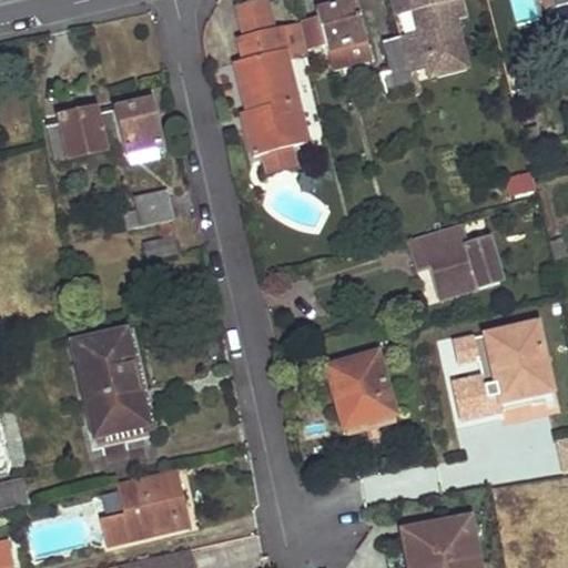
[(391,0),(395,16),(413,11),(418,36),(401,40),(408,71),(409,74),(427,69),(426,61),(456,54),(444,4),(459,0),(391,0)]
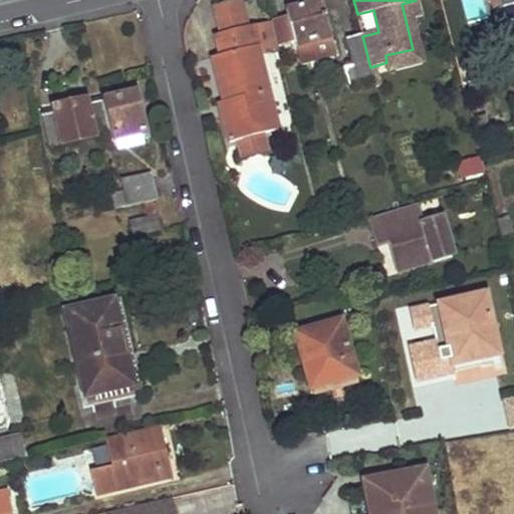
[(421,18),(416,0),(402,4),(413,49),(386,55),(387,62),(390,72),(424,63),(413,20),(421,18)]
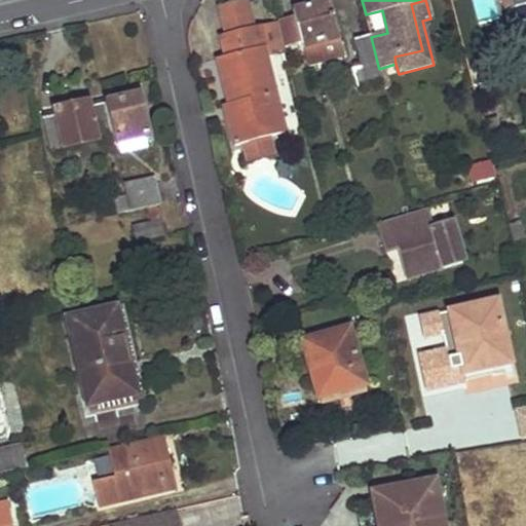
[(225,35),(250,28),(243,2),(219,8),(225,35)]
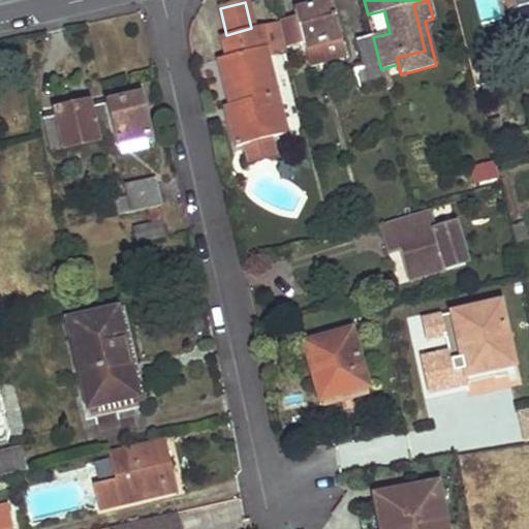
[(297,17),(279,21),(285,45),(303,41),(309,65),(345,56),(332,2),(310,7),(310,3),(294,7),(297,17)]
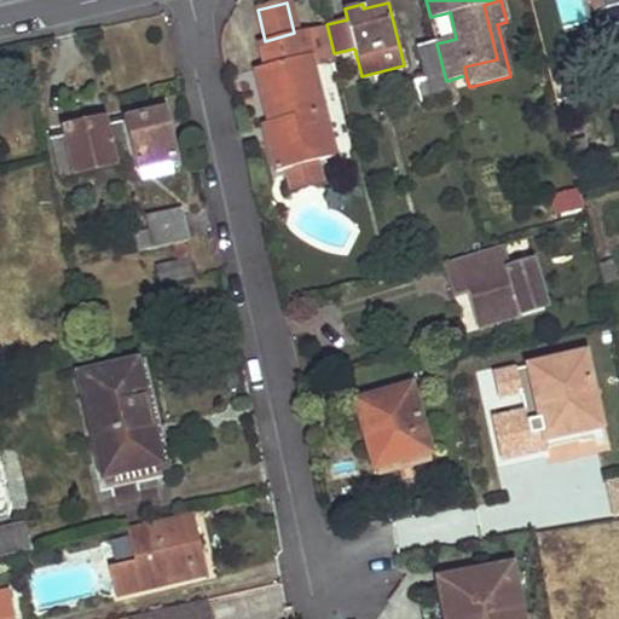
[(265,41),(262,41),(268,68),(258,70),(264,96),(271,94),(278,121),(282,136),(267,139),(276,173),(288,169),(293,192),(323,184),(318,161),(336,157),(313,67),(333,62),(324,27),(294,33),(265,41)]
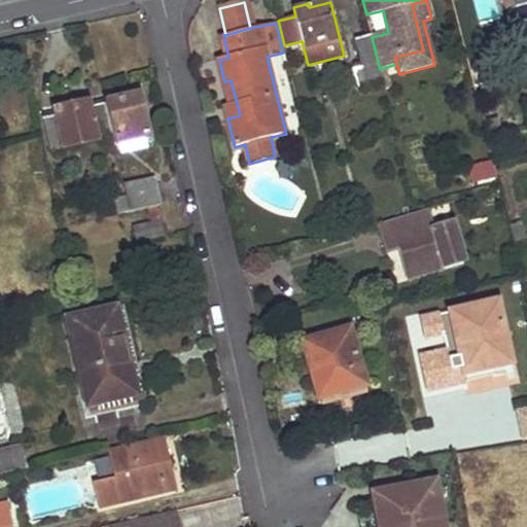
[(372,37),(354,42),(359,61),(352,62),(354,72),(379,66),(372,37)]
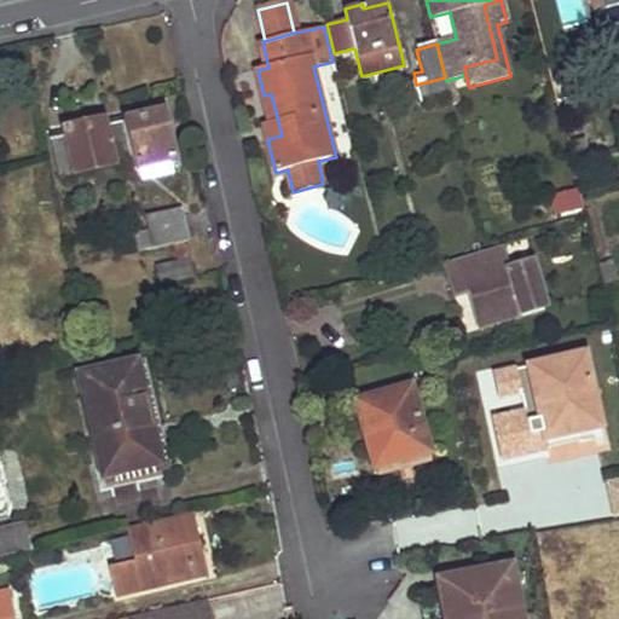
[(445,77),(416,85),(421,104),(450,97),(446,81),(445,77)]
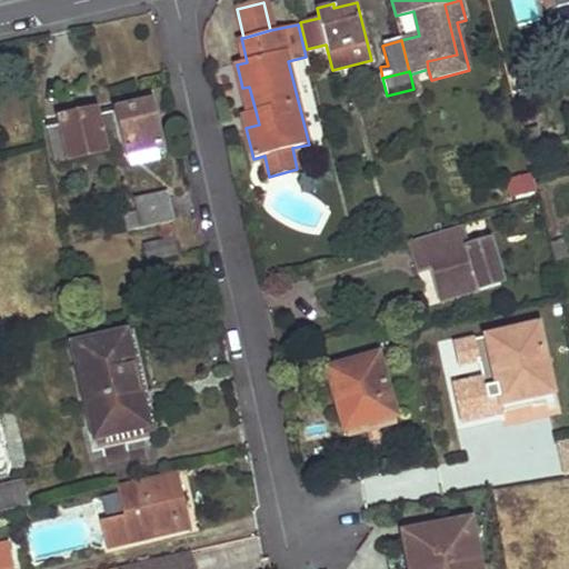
[(533,81),(517,85),(521,100),(538,96),(533,81)]
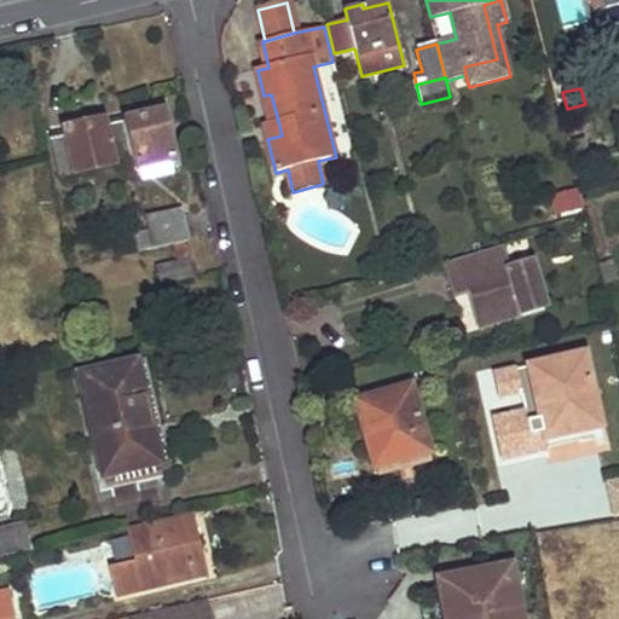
[(177,161),(166,113),(123,121),(133,162),(134,171),(139,169),(172,162),(177,161)]
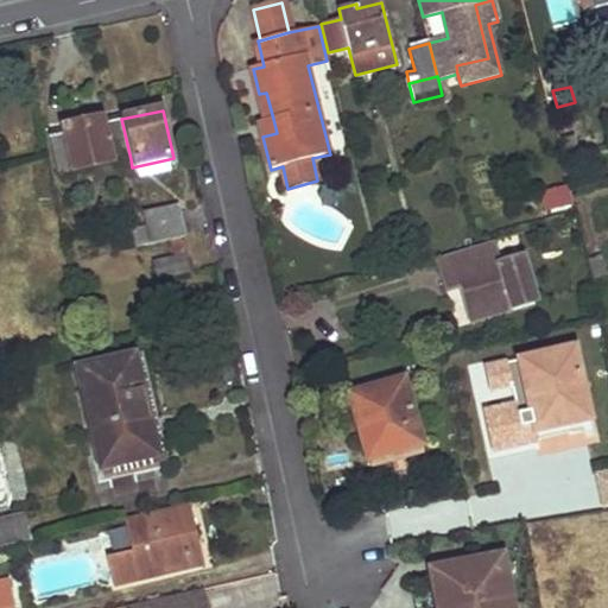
[(67,132),(50,137),(58,173),(131,159),(121,119),(103,124),(102,118),(65,126),(67,132)]
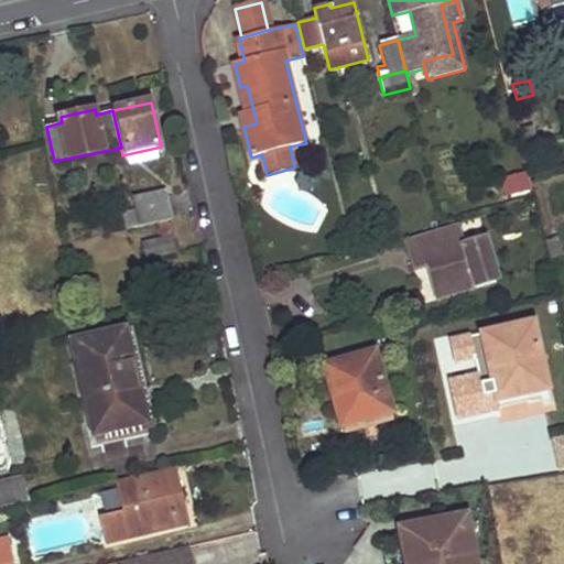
[(253,110),(240,114),(243,127),(257,123),(253,110)]
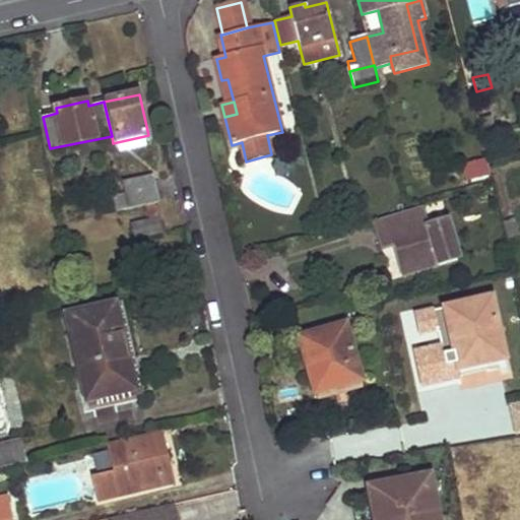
[(497,137),(493,118),(482,121),(486,139),(497,137)]
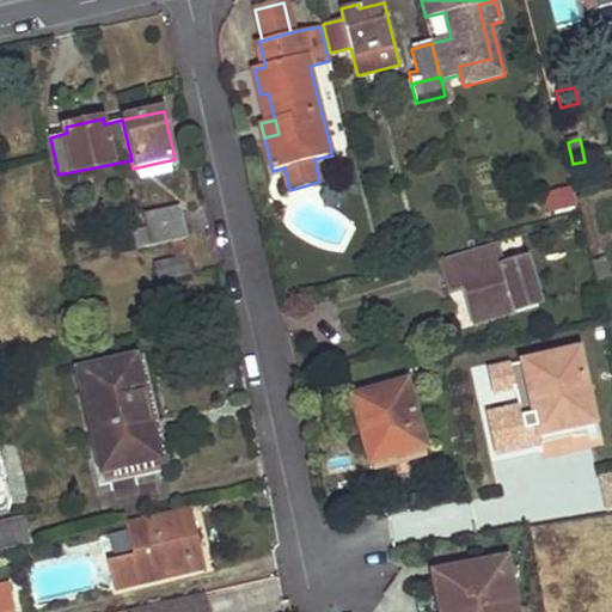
[(138,167),(141,179),(172,172),(170,160),(138,167)]
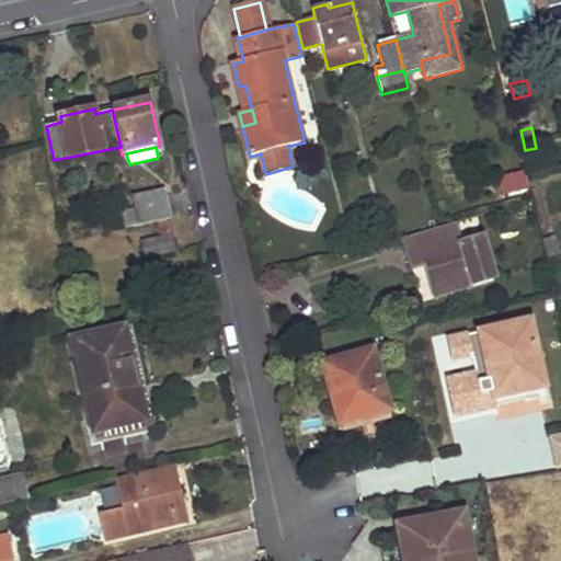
[(526,173),(502,176),(504,196),(528,193),(526,173)]
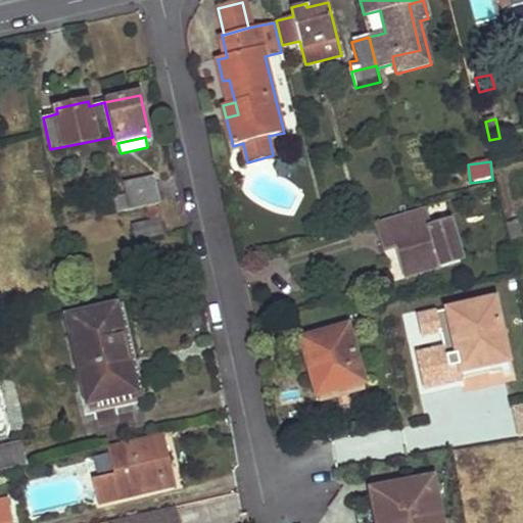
[(153,178),(123,184),(126,195),(129,209),(147,206),(150,219),(132,224),(136,241),(161,236),(154,204),(159,203),(153,178)]
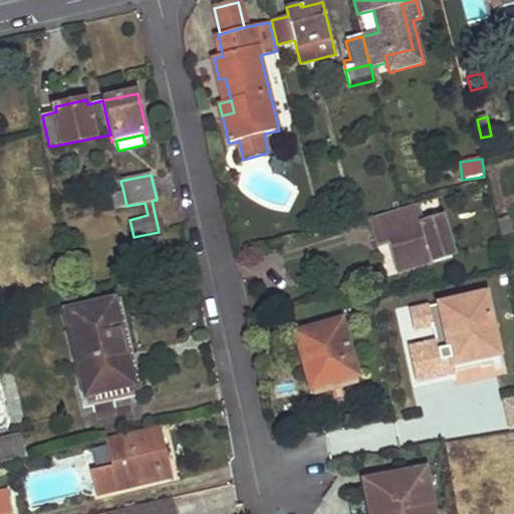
[(123,192),(112,194),(116,209),(126,206),(123,192)]
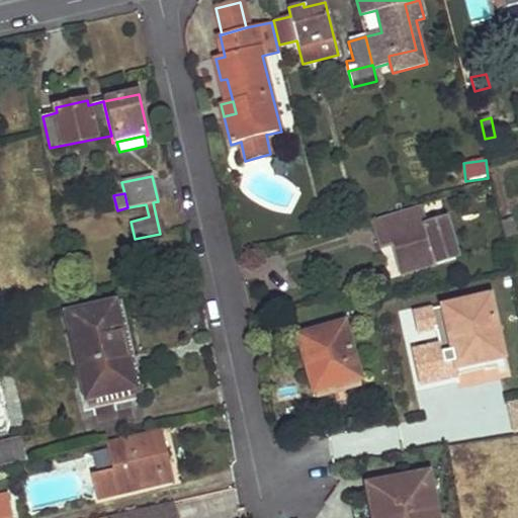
[(402,275),(458,259),(448,220),(427,226),(421,206),(373,221),(381,249),(393,246),(402,275)]
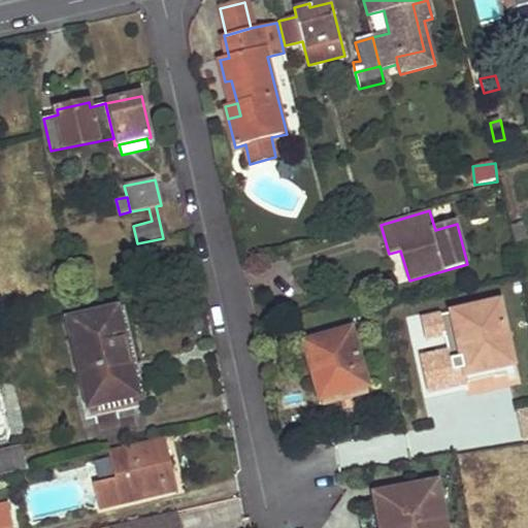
[(350,225),(352,233),(368,228),(366,220),(350,225)]
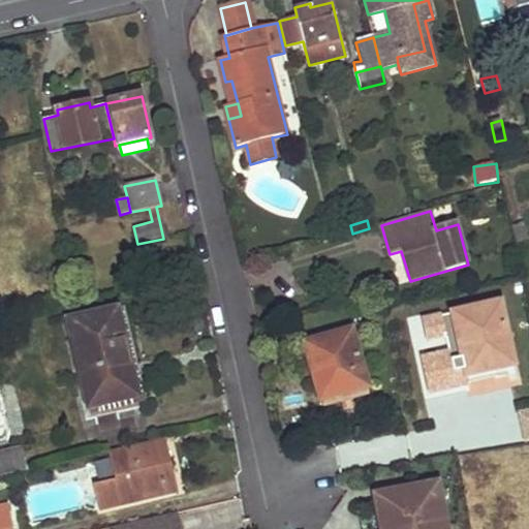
[(523,224),(511,227),(517,251),(528,247),(523,224)]
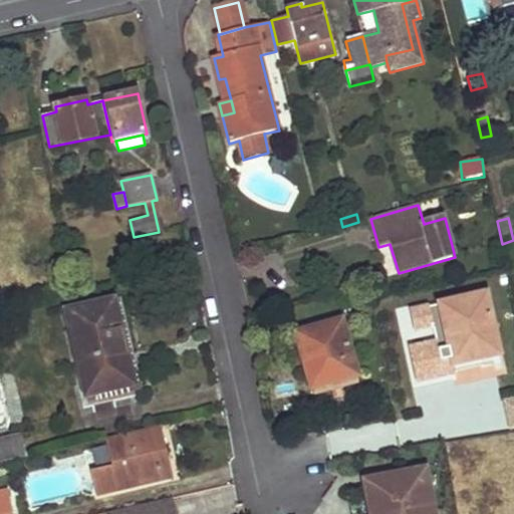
[(486,294),(440,304),(453,364),(500,354),(486,294)]
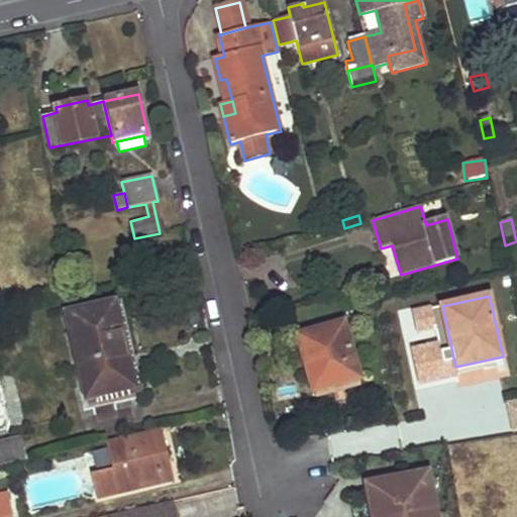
[(121,300),(66,313),(89,409),(144,396),(121,300)]
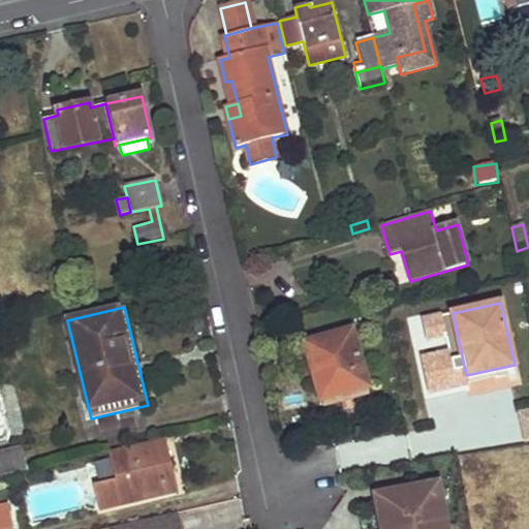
[(351,329),(304,342),(320,400),(368,386),(351,329)]
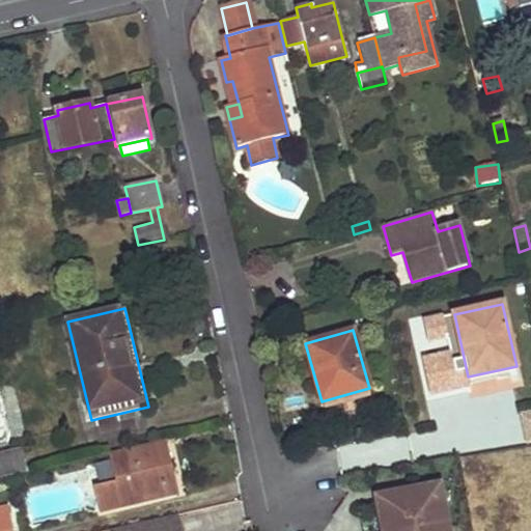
[(516,366),(468,376),(470,386),(519,374),(516,366)]
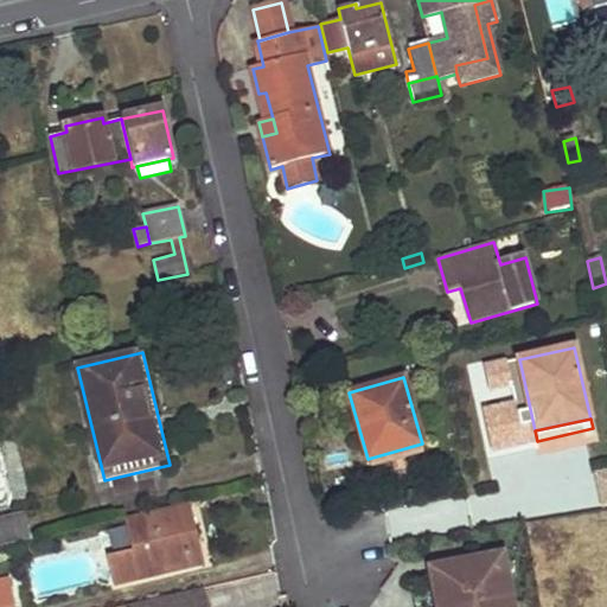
[(606,473),(594,475),(600,510),(606,508),(606,473)]
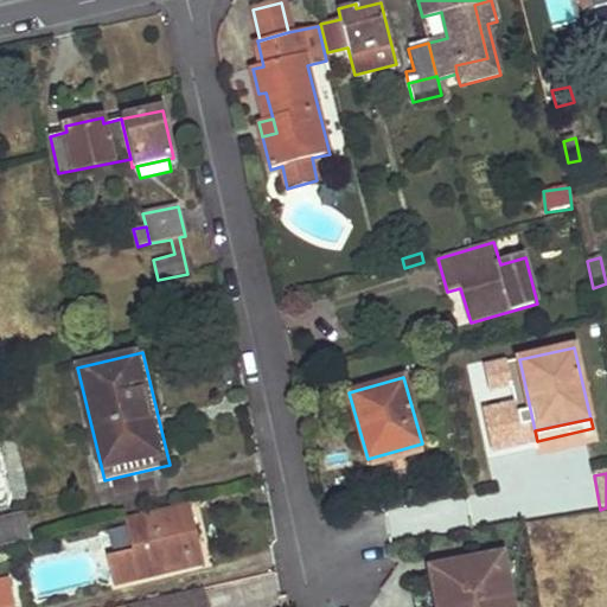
[(190,502),(178,505),(191,566),(203,563),(190,502)]
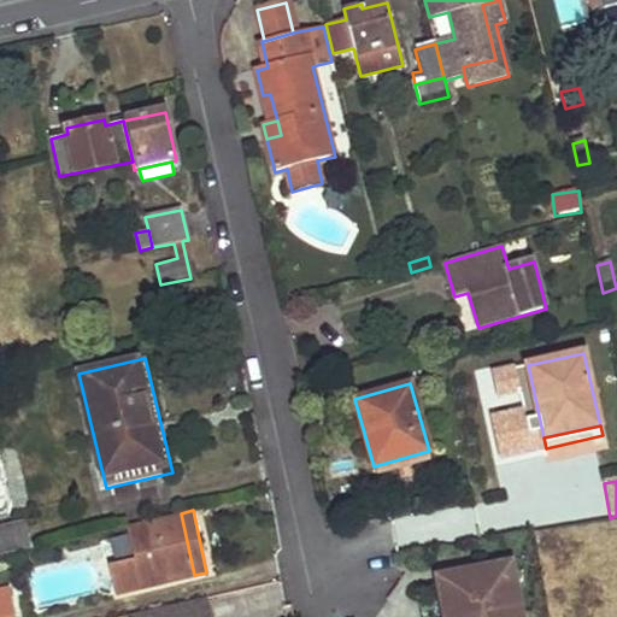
[(181,513),(127,526),(135,562),(112,566),(118,594),(194,575),(181,513)]
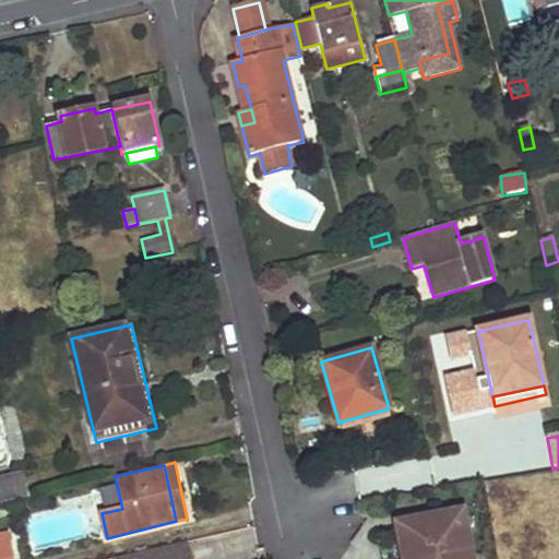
[(0,502),(28,497),(23,474),(0,478),(0,502)]
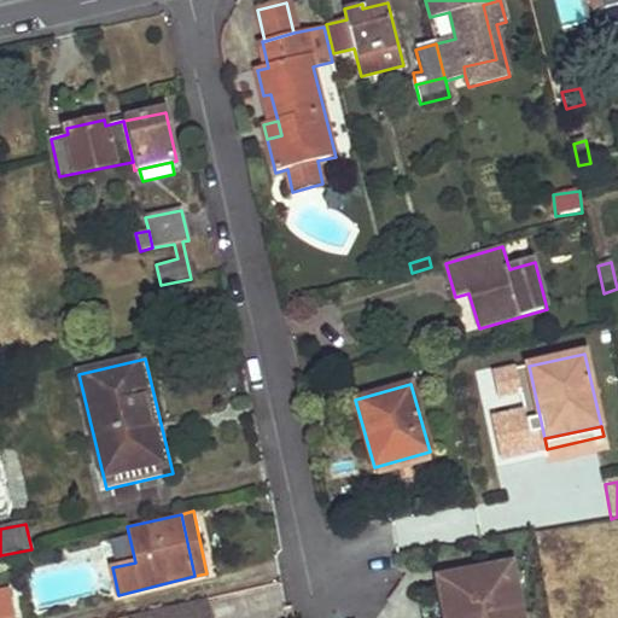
[(519,617),(509,566),(437,579),(444,617),(519,617)]
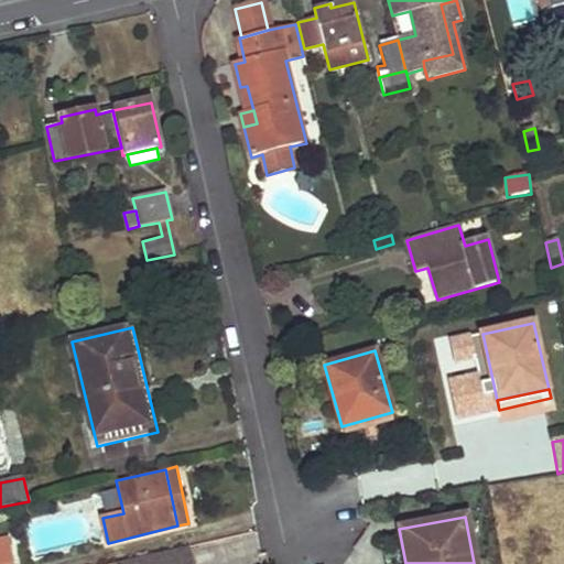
[(0,563),(11,563),(9,544),(0,545),(0,563)]
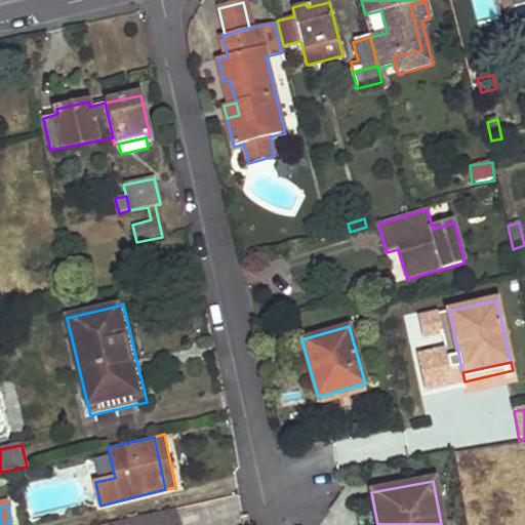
[(174,510),(106,524),(140,524),(175,517),(174,510)]
